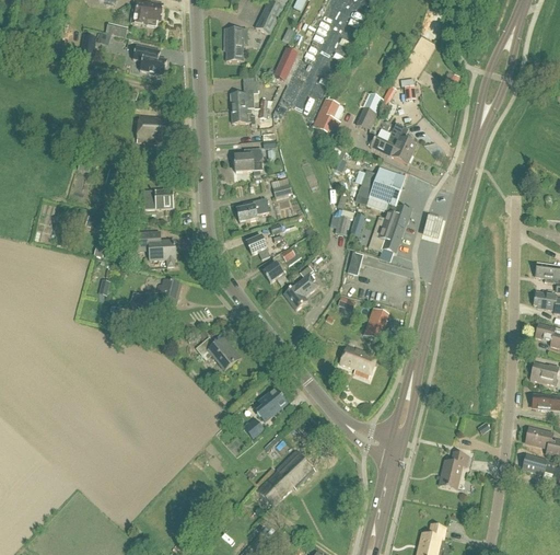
[(160,20),(163,2),(151,1),(151,0),(137,0),(133,23),(144,24),(146,18),(160,20)]
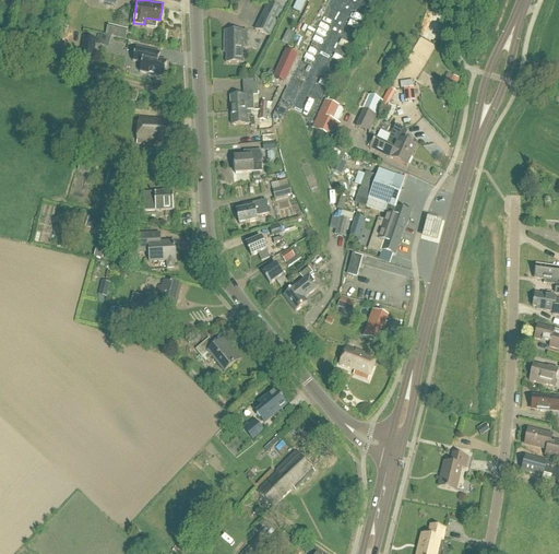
[(270,34),(283,8),(268,0),(254,26),(270,34)]
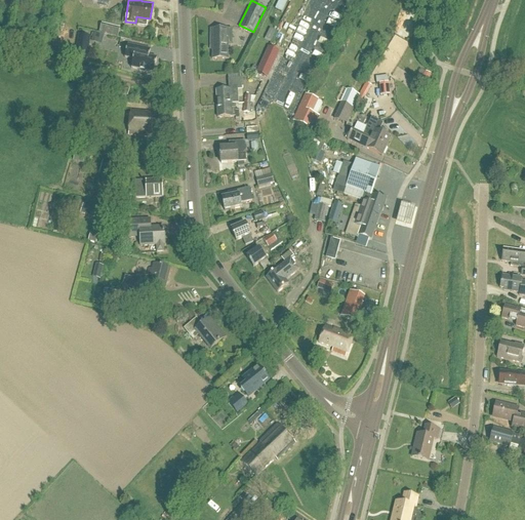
[(312,0),(303,17),(313,23),(324,0),(312,0)]
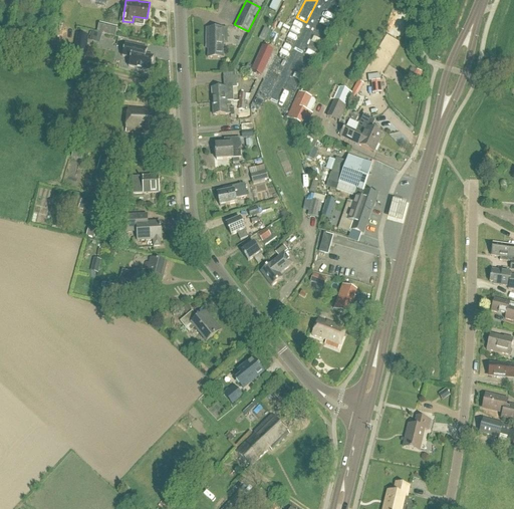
[(273,5),(270,12),(276,14),(279,7),(273,5)]
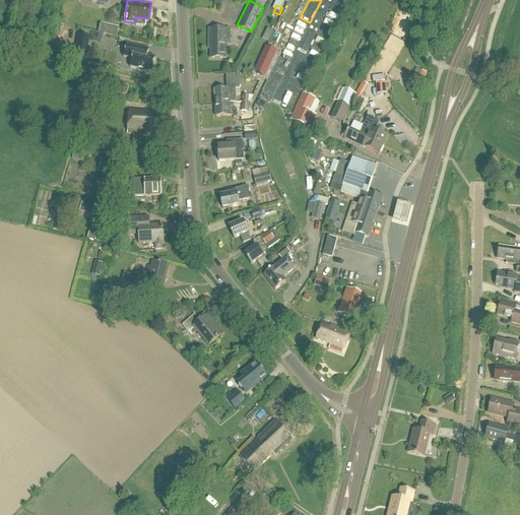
[(271,35),(276,21),(271,19),(266,33),(271,35)]
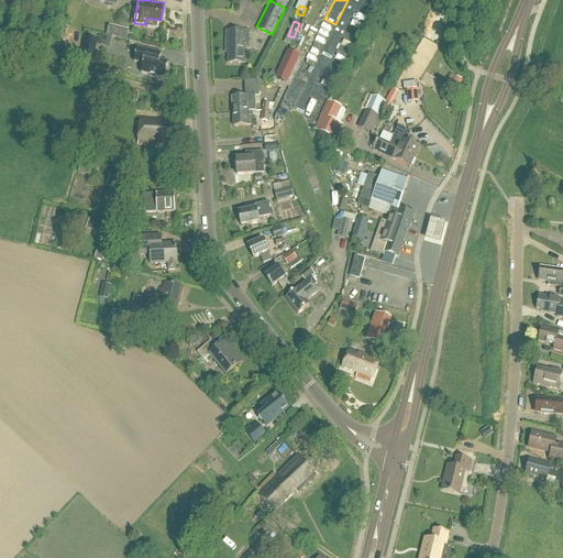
[(121,23),(119,34),(127,36),(129,25),(121,23)]
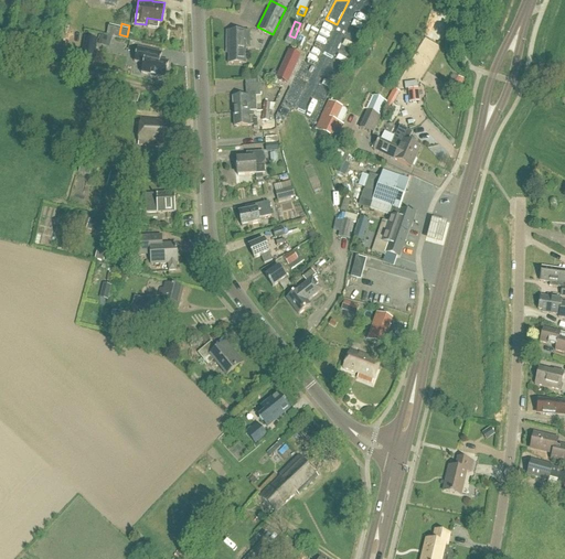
[(332,34),(334,29),(324,24),(322,30),(332,34)]
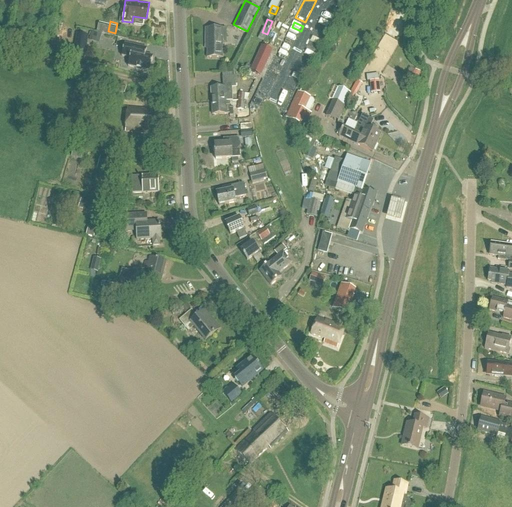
[(222,53),(222,25),(205,25),(205,41),(208,41),(208,53),(222,53)]
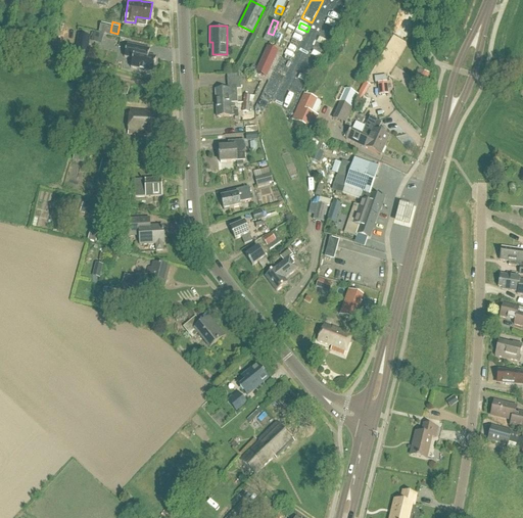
[(90,40),(87,39),(88,33),(79,32),(76,48),(88,50),(90,40)]
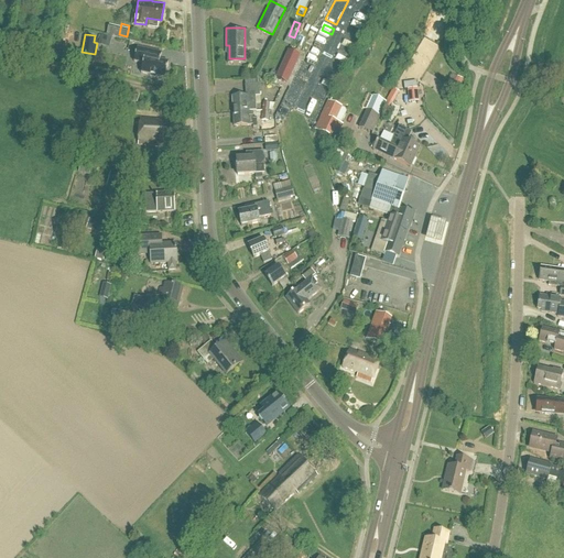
[(308,51),(304,63),(306,63),(304,70),(314,74),(326,40),(318,36),(312,53),(308,51)]
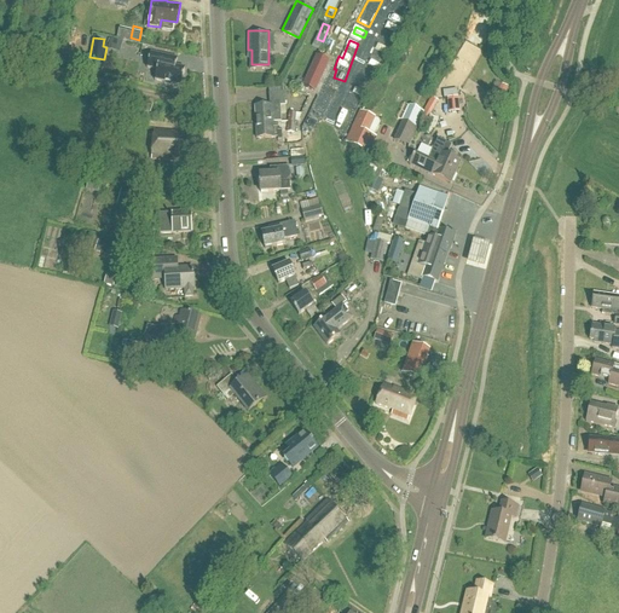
[(379,42),(376,48),(388,53),(391,47),(379,42)]
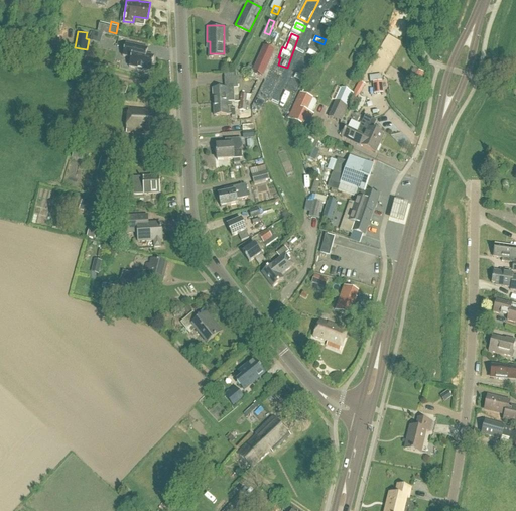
[(154,53),(146,52),(148,45),(126,40),(123,53),(131,54),(129,64),(136,65),(138,67),(142,68),(144,67),(151,68),(154,53)]
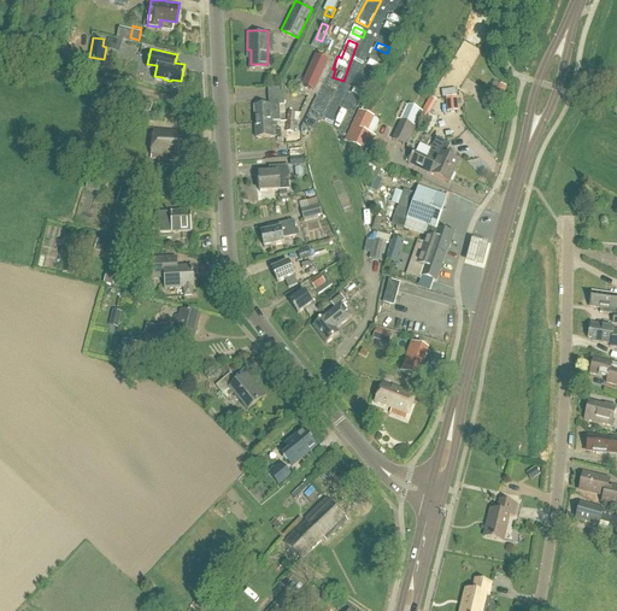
[(316,51),(301,81),(312,86),(327,56),(316,51)]
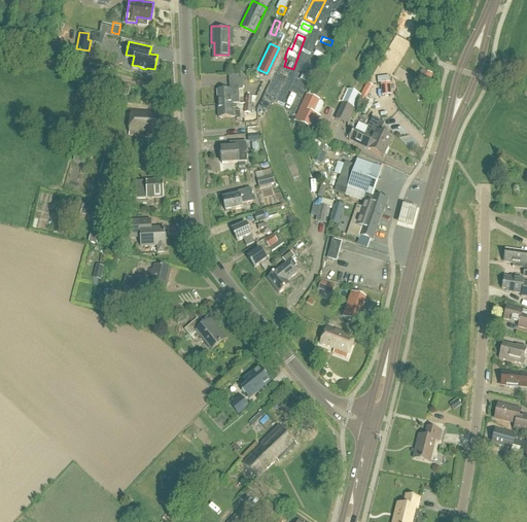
[(312,60),(322,64),(327,53),(316,48),(312,60)]
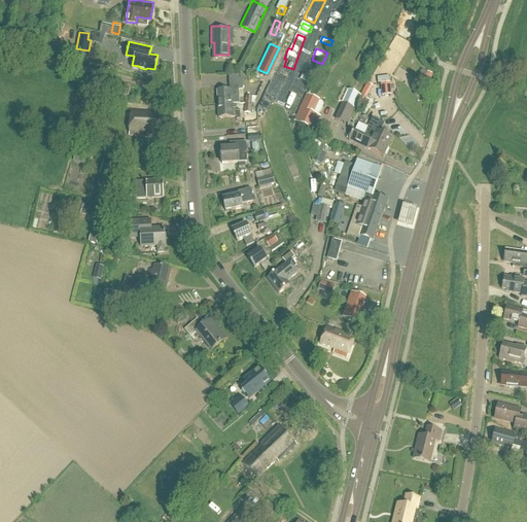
[(427,69),(423,77),(429,80),(433,71),(427,69)]
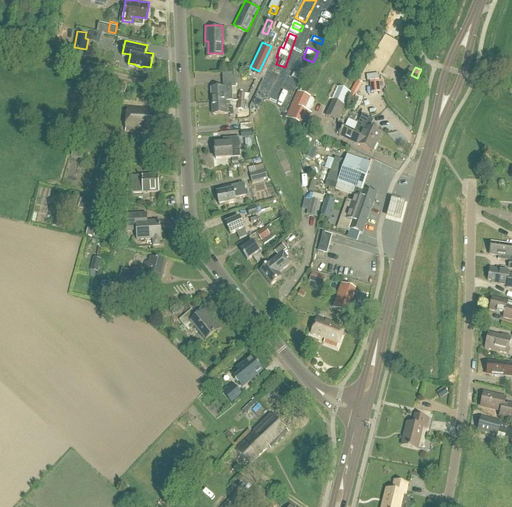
[(277,83),(282,74),(275,70),(270,80),(277,83)]
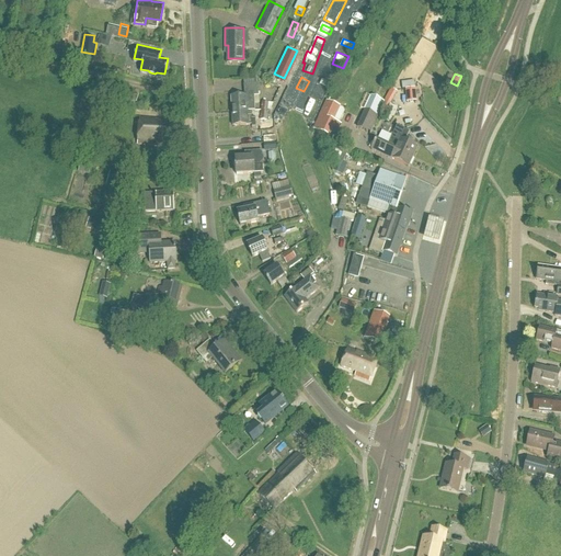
[(231,108),(251,108),(254,106),(253,92),(258,92),(258,80),(244,81),(244,92),(231,93),(231,108)]
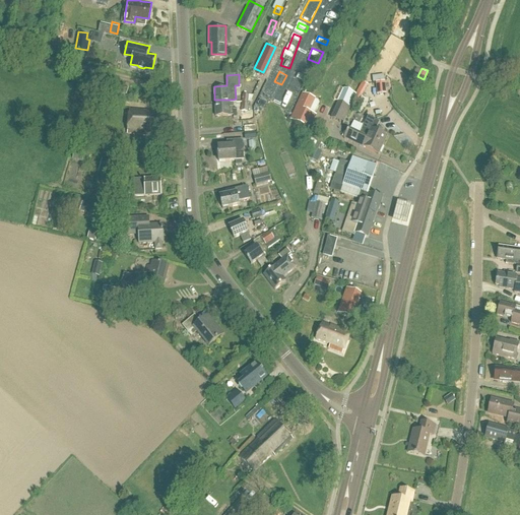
[(385,78),(376,79),(377,91),(386,90),(385,78)]
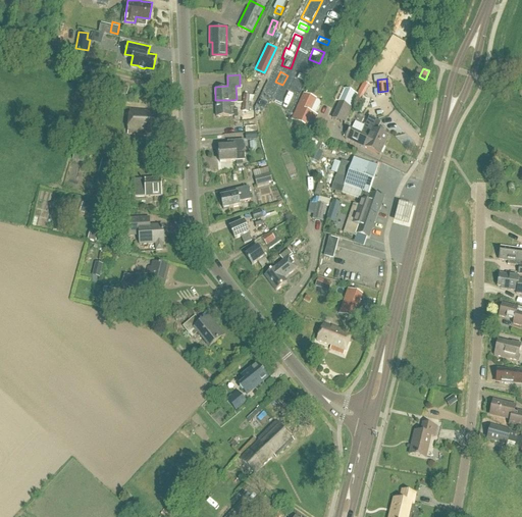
[(368,83),(363,80),(357,89),(363,93),(368,83)]
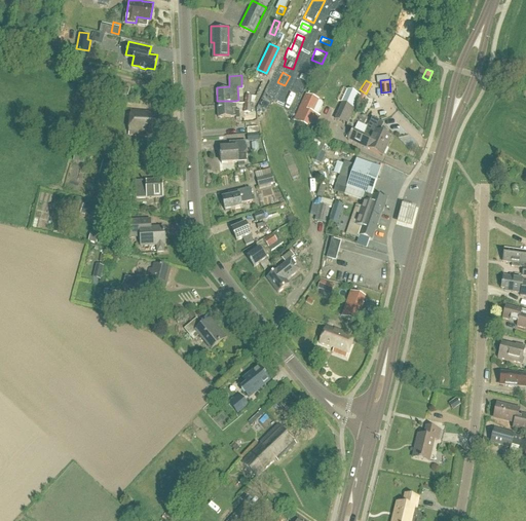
[(305,107),(315,112),(318,110),(323,102),(322,98),(305,90),(293,116),(300,119),(305,107)]
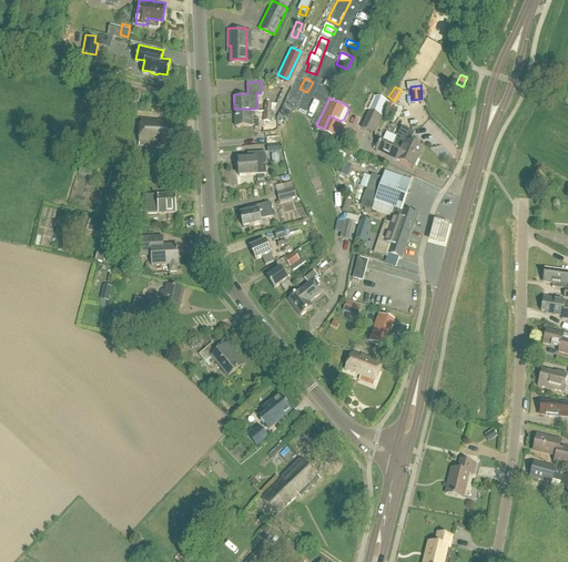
[(375,131),(387,106),(378,102),(375,109),(369,106),(361,125),(375,131)]
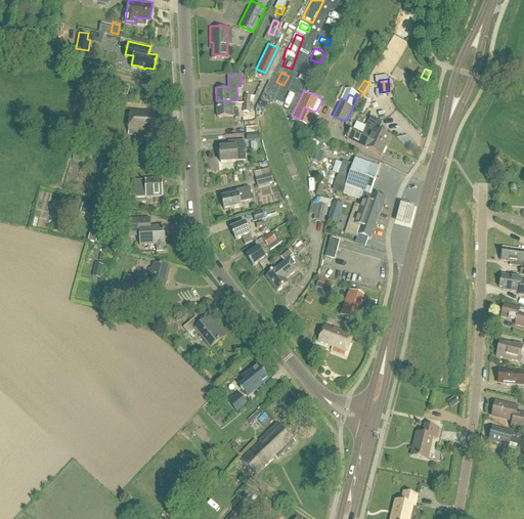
[(234,100),(216,100),(217,114),(235,113),(235,116),(238,116),(237,107),(234,107),(234,100)]
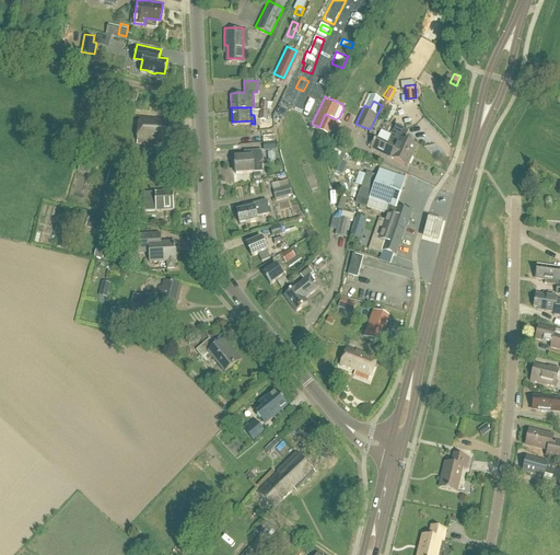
[(170,145),(172,117),(139,114),(137,140),(170,145)]
